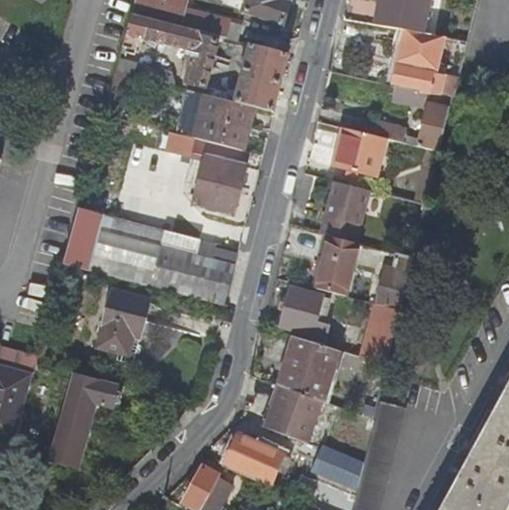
[(183,11),(138,0),(134,0),(130,13),(197,30),(235,39),(239,22),(184,8),(183,11)]
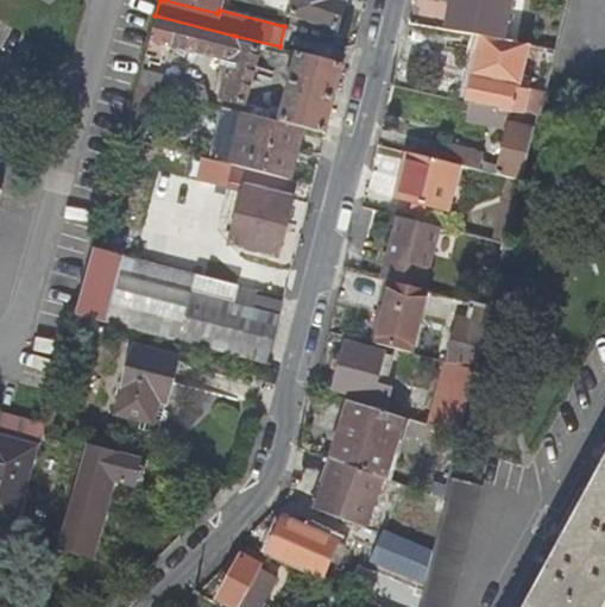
[(289,0),(287,10),(333,25),(341,0),(289,0)]
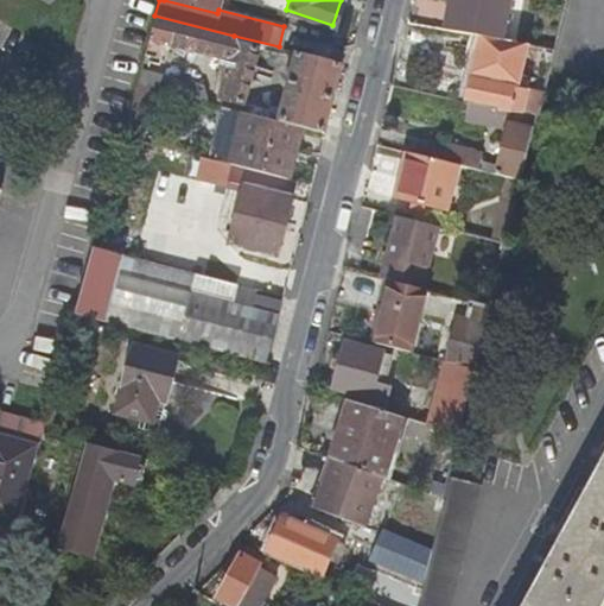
[(466,33),(474,0),(463,0),(457,32),(466,33)]
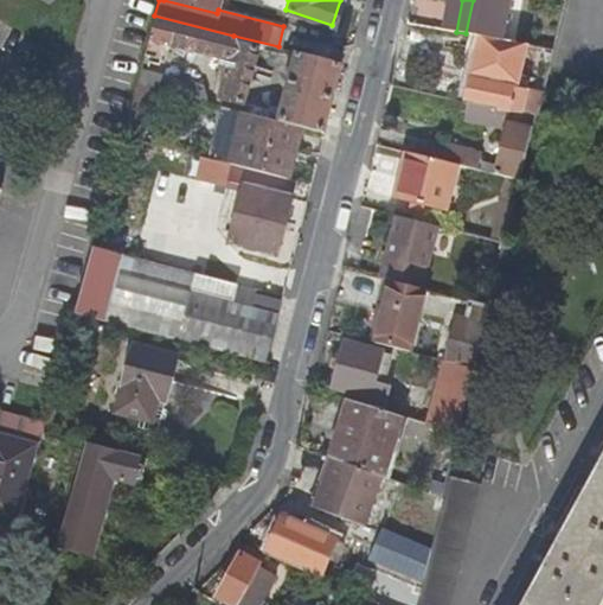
[(473,0),(466,33),(479,36),(513,42),(520,0),(473,0)]
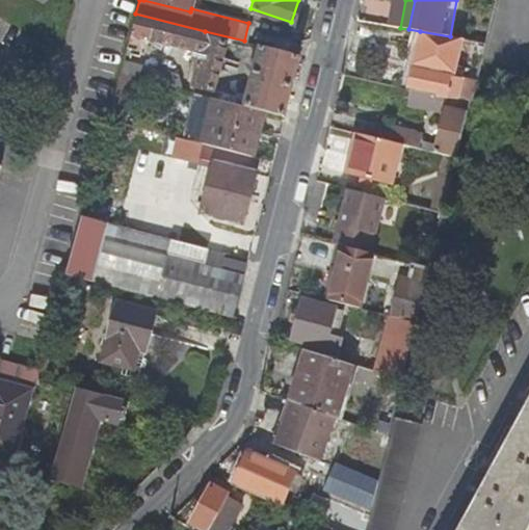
[(204,35),(205,31),(135,14),(125,50),(138,53),(143,36),(199,49),(189,82),(211,88),(225,41),(204,35)]
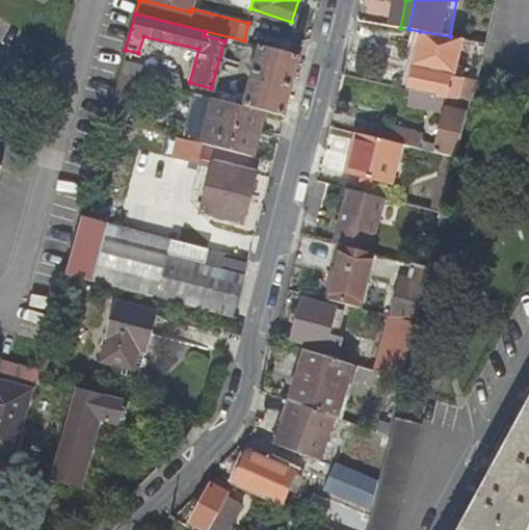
[(476,18),(470,40),(482,43),(487,21),(476,18)]
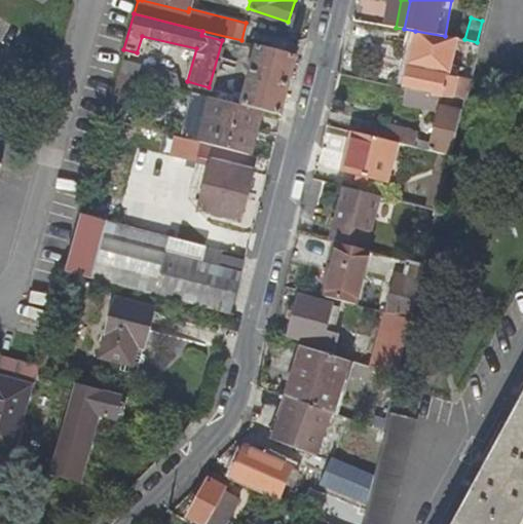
[(444,74),(452,37),(445,36),(415,31),(403,86),(404,86),(426,91),(440,94),(462,99),(469,75),(462,74),(461,79),(444,74)]
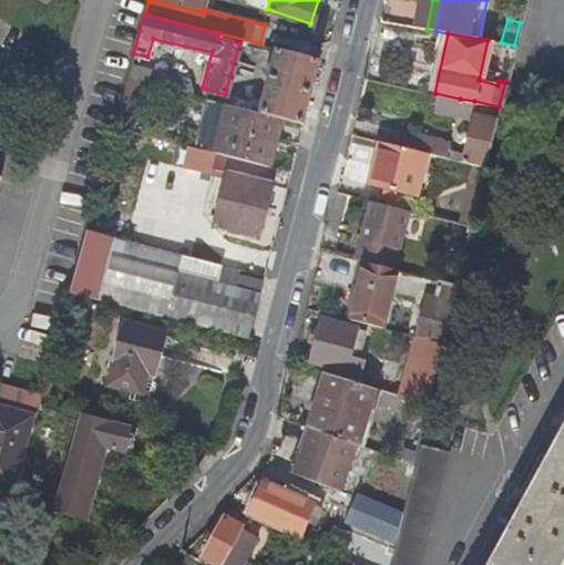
[(275,47),(258,110),(279,115),(300,121),(317,58),(275,47)]
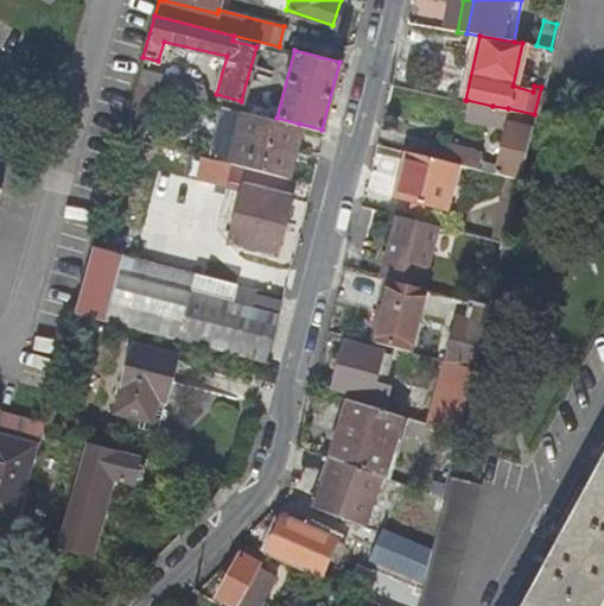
[(164,71),(140,65),(139,70),(135,82),(156,87),(203,99),(205,93),(201,82),(164,71)]
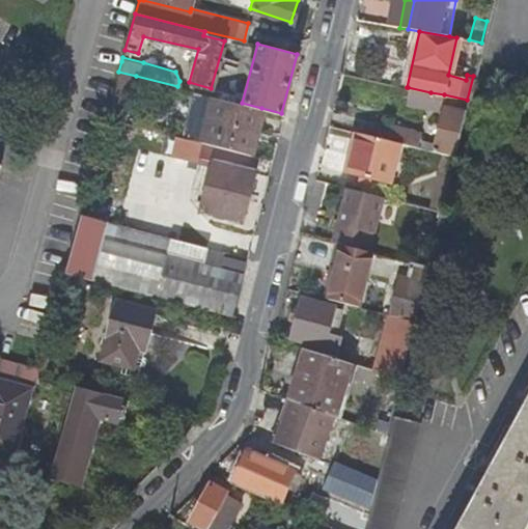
[(427,107),(431,92),(408,87),(405,102),(427,107)]
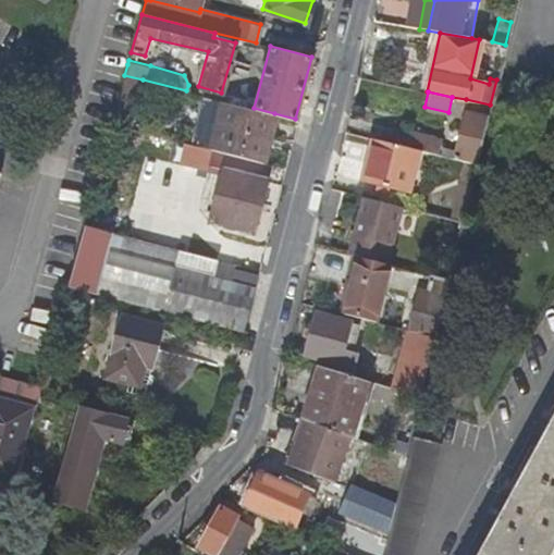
[(452,97),(448,112),(462,114),(466,99),(452,97)]
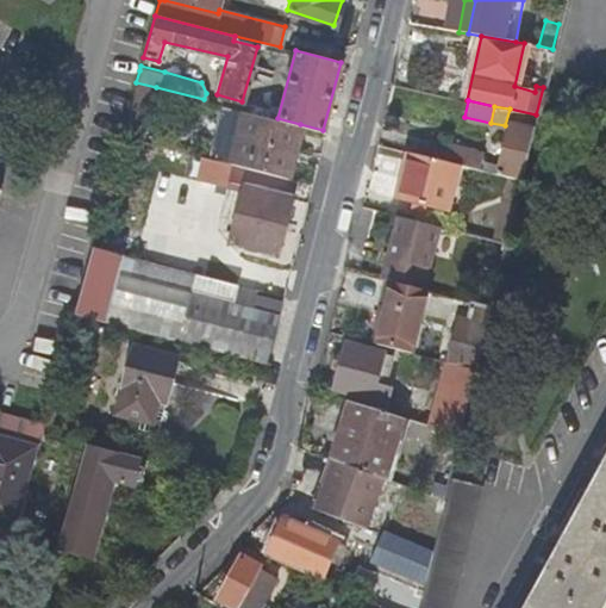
[(294,149),(300,124),(277,118),(243,109),(229,161),(287,177),(292,157),(294,149)]
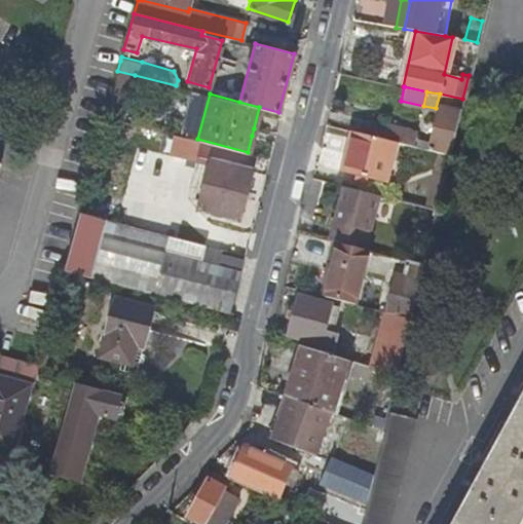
[(440,94),(436,108),(427,142),(425,150),(448,155),(462,99),(440,94)]
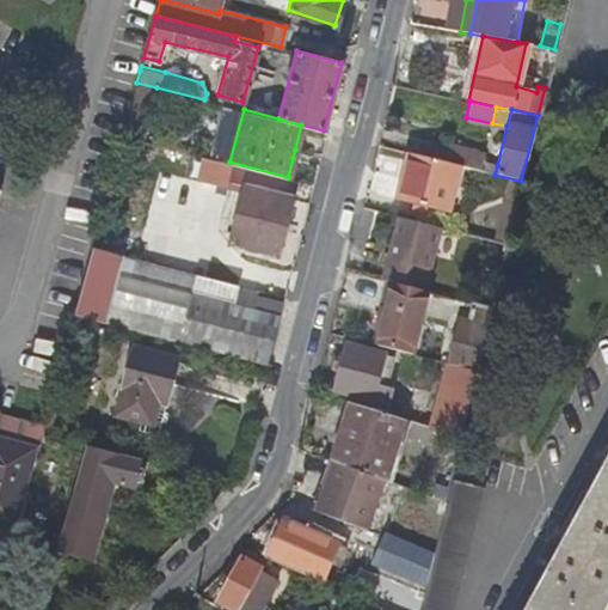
[(447,145),(443,162),(458,165),(477,170),(480,160),(481,153),(447,145)]
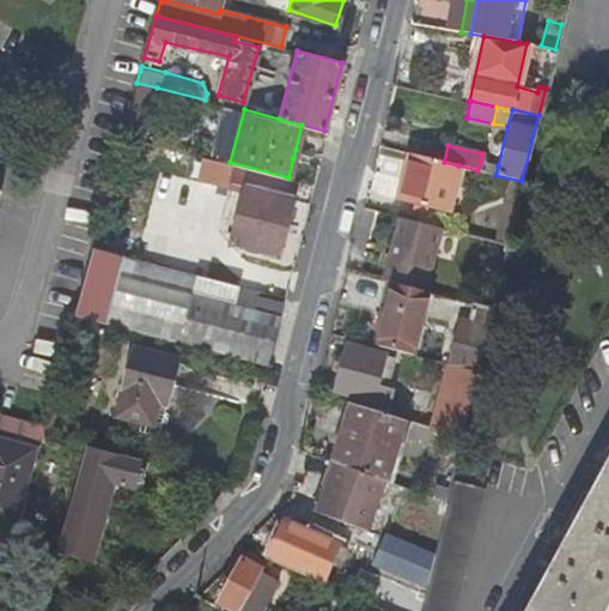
[(446,210),(458,165),(444,162),(406,152),(395,197),(415,201),(426,205),(446,210)]
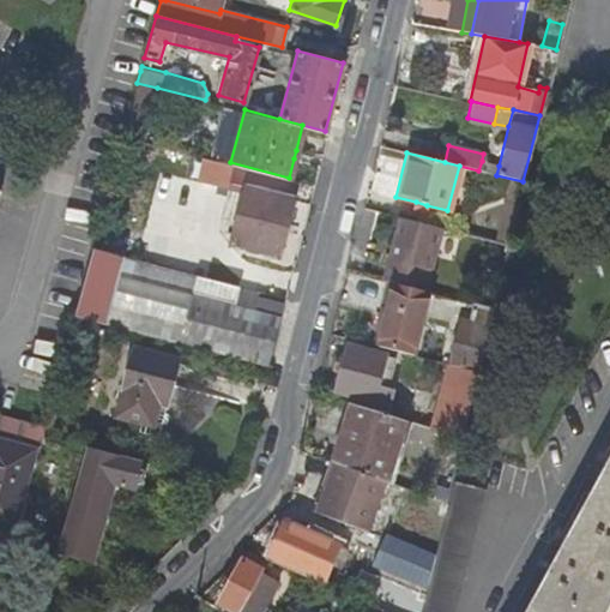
[(278,255),(297,180),(289,178),(230,162),(222,161),(216,184),(225,186),(240,190),(230,229),(228,240),(278,255)]
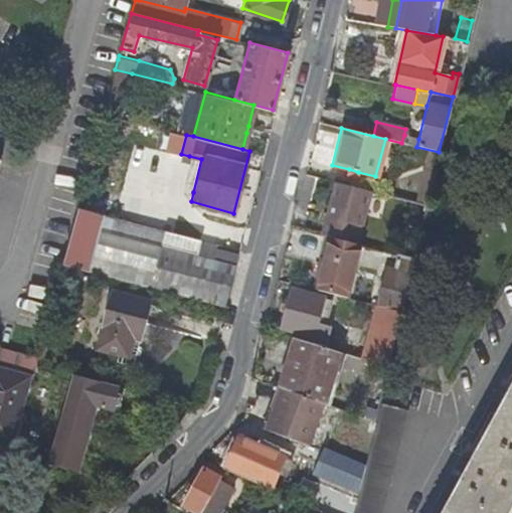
[(418,139),(404,135),(401,143),(416,147),(418,139)]
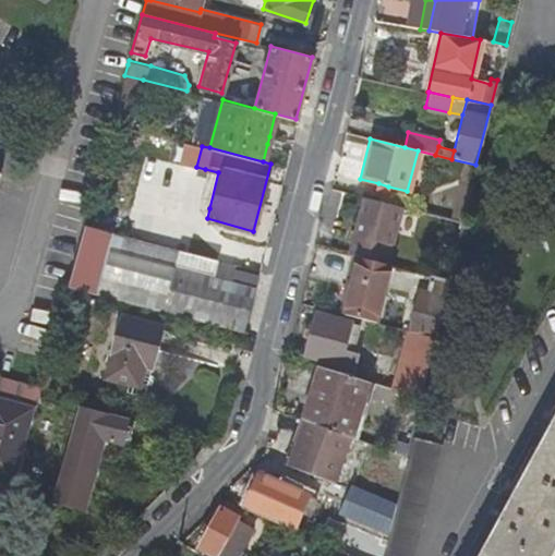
[(446,183),(469,190),(473,171),(450,166),(446,183)]
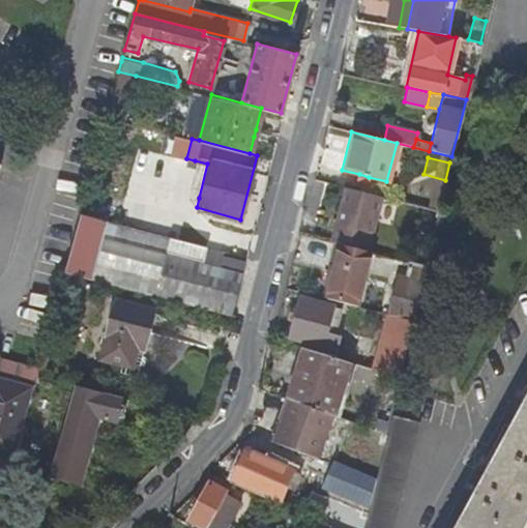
[(186,195),(199,198),(207,164),(195,160),(186,195)]
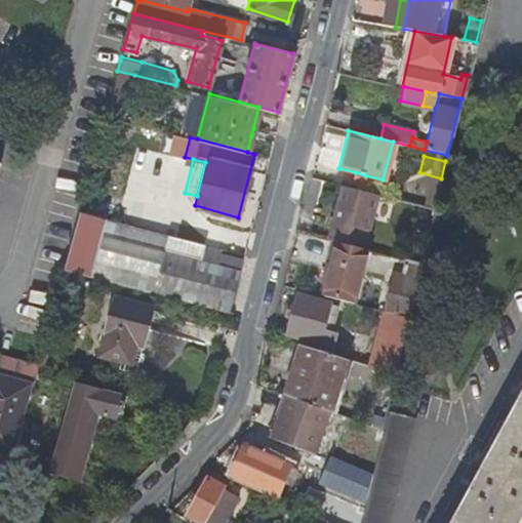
[(339,185),(326,238),(330,239),(336,241),(363,248),(376,195),(339,185)]
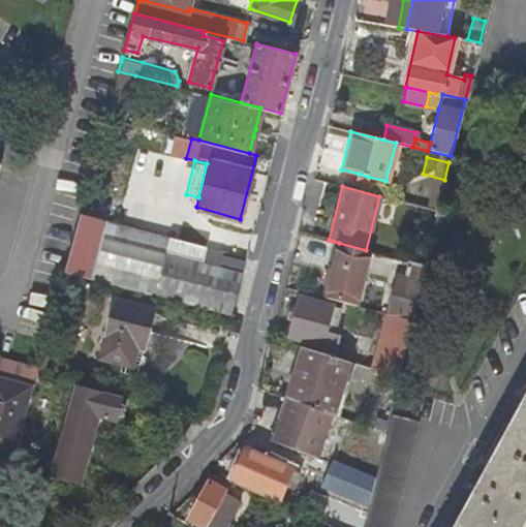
[(242,258),(216,252),(213,265),(195,260),(199,243),(80,213),(63,271),(227,312),(242,258)]
